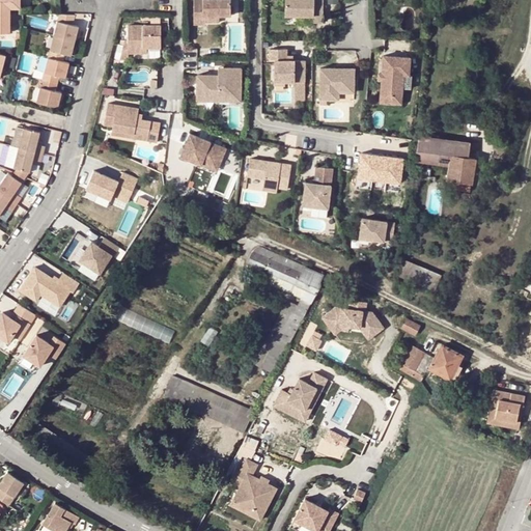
[(20,0),(0,0),(0,8),(9,9),(20,9),(20,0)]
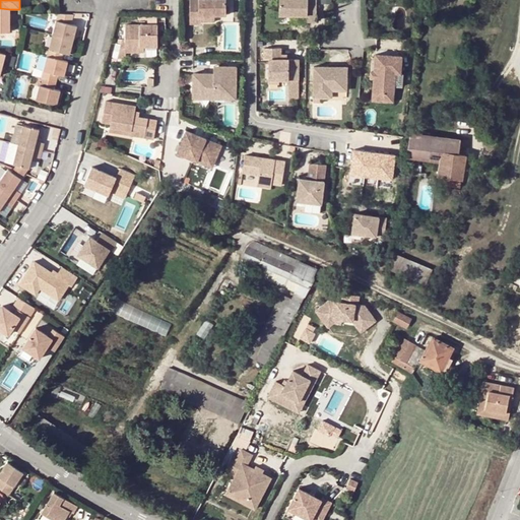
[(316,0),(278,0),(278,15),(290,15),(306,15),(306,22),(307,22),(316,22),(317,16),(316,0)]
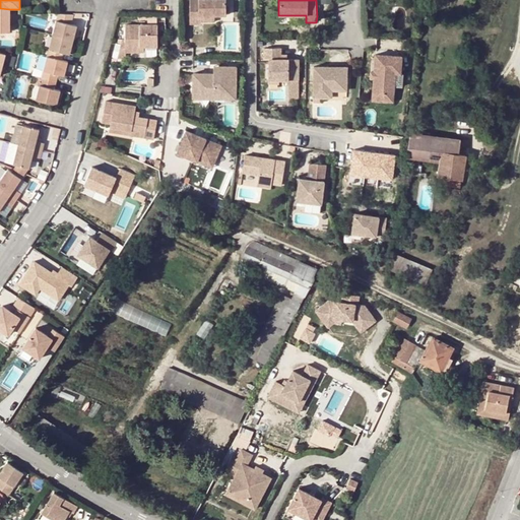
[(190,1),(190,27),(200,26),(200,18),(225,18),(226,1),(190,1)]
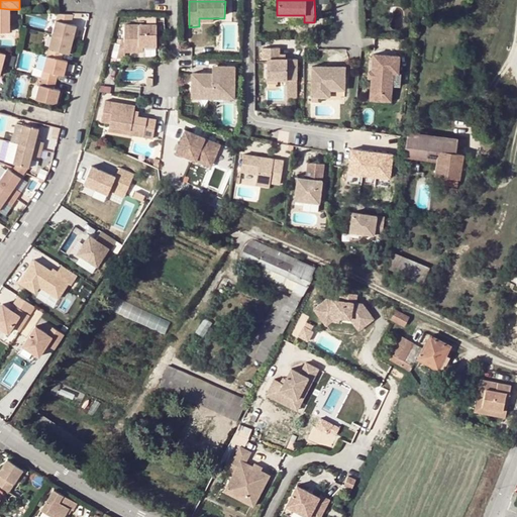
[(0,32),(10,32),(9,9),(0,8),(0,32)]
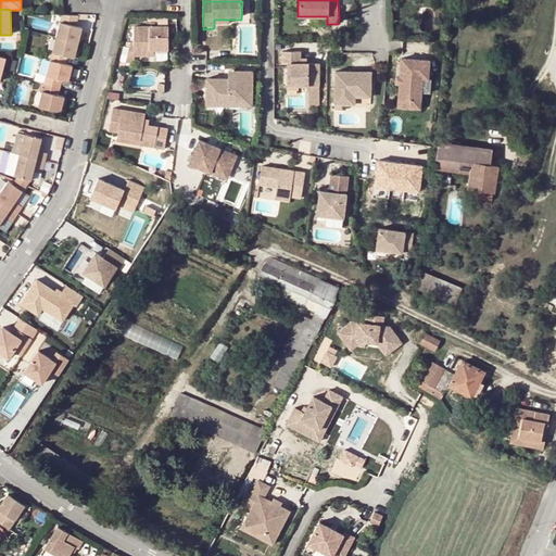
[(57,38),(78,43),(81,28),(76,26),(79,15),(63,12),(62,15),(57,38)]
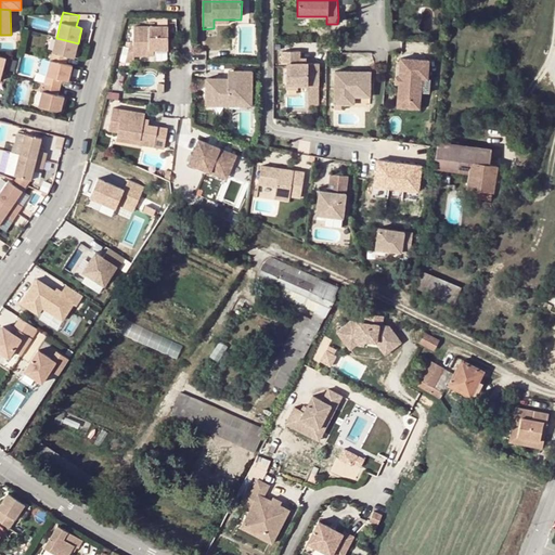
[(52,25),(52,13),(28,13),(28,25),(52,25)]
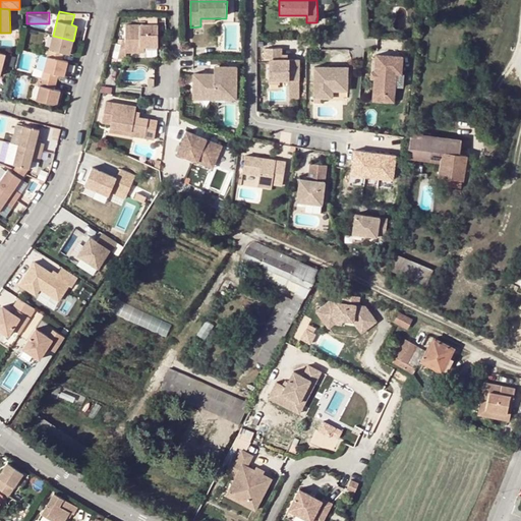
[(306,15),(291,15),(291,24),(306,24),(307,22),(306,22),(306,15)]
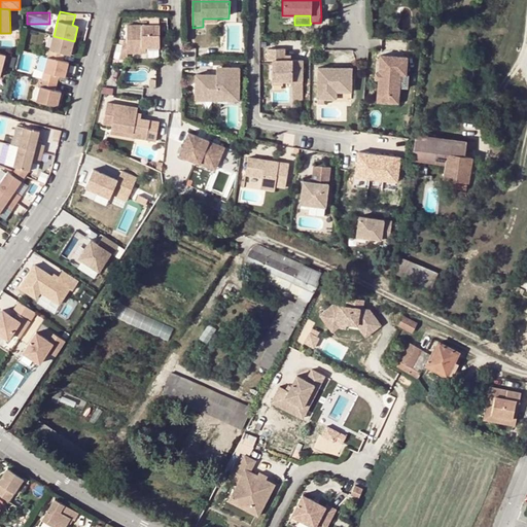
[(128,28),(128,42),(124,42),(118,61),(128,61),(128,55),(145,54),(146,48),(160,48),(160,28),(128,28)]
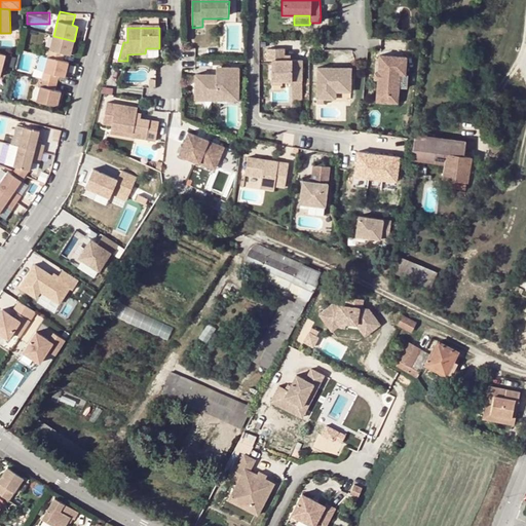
[(53,36),(48,58),(63,62),(65,54),(70,55),(74,41),(53,36)]
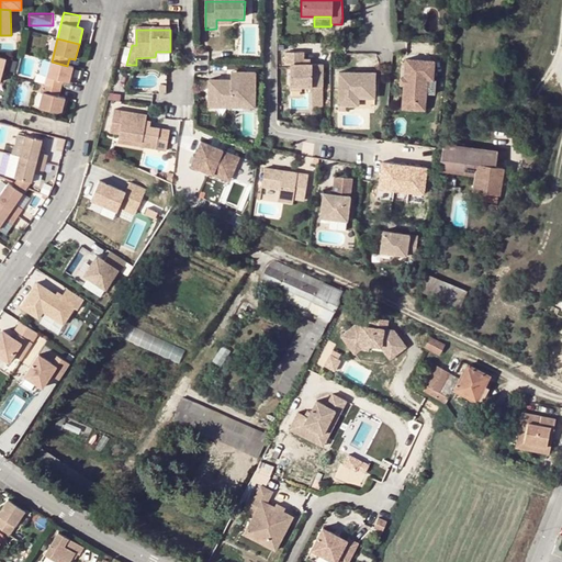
[(312,65),(303,65),(304,62),(304,53),(285,53),(285,66),(290,66),(290,87),(311,87),(311,76),(322,76),(322,65),(312,65)]
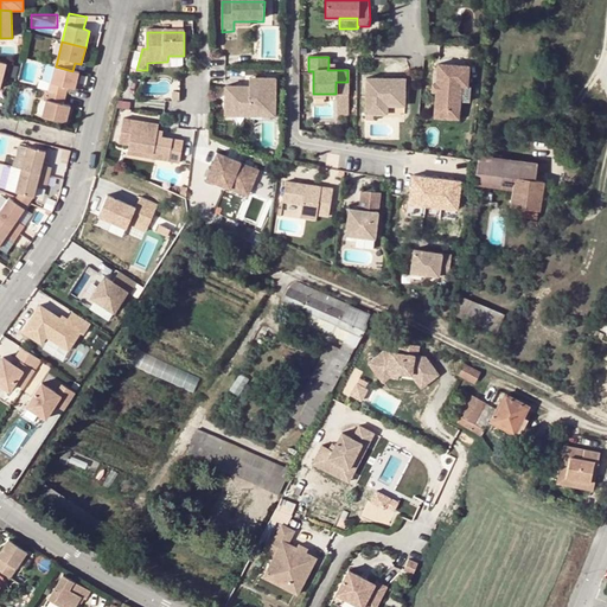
[(438,83),(436,93),(435,117),(459,119),(461,85),(467,85),(468,65),(439,64),(438,83)]
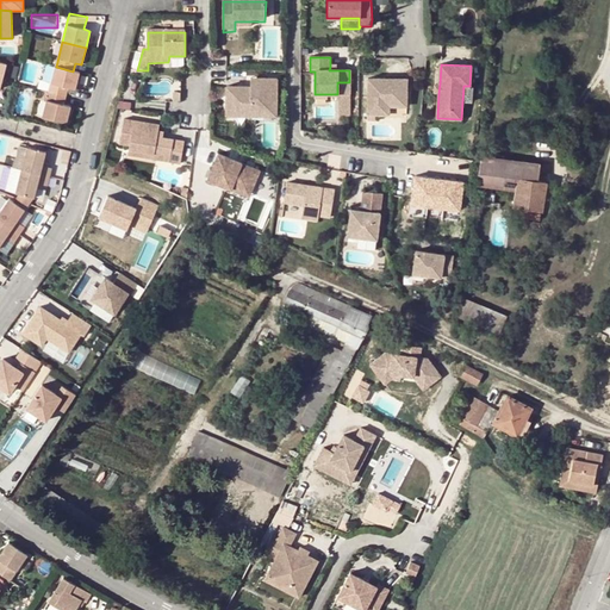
[(56,67),(49,93),(66,97),(69,88),(75,89),(80,73),(73,72),(56,67)]
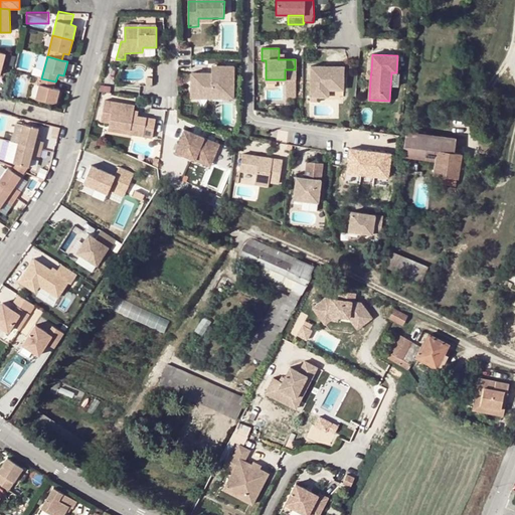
[(214,73),(192,74),(191,98),(213,98),(212,90),(234,90),(234,66),(220,66),(221,69),(214,69),(214,73)]
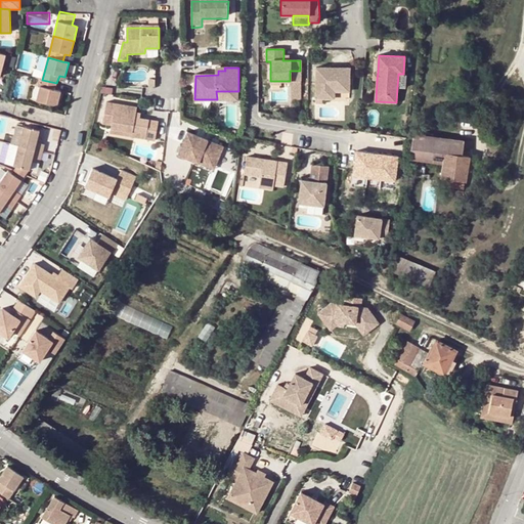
[(315,68),(315,98),(349,99),(349,69),(315,68)]
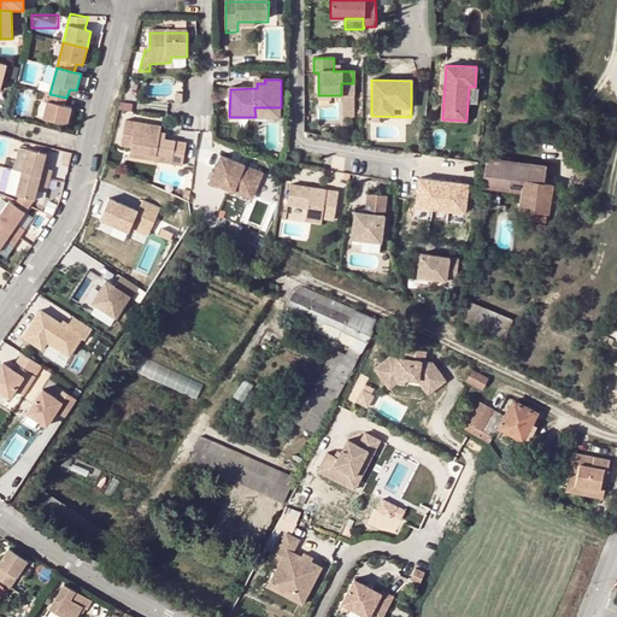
[(352,95),(353,83),(341,83),(341,95),(341,118),(352,118),(352,95)]
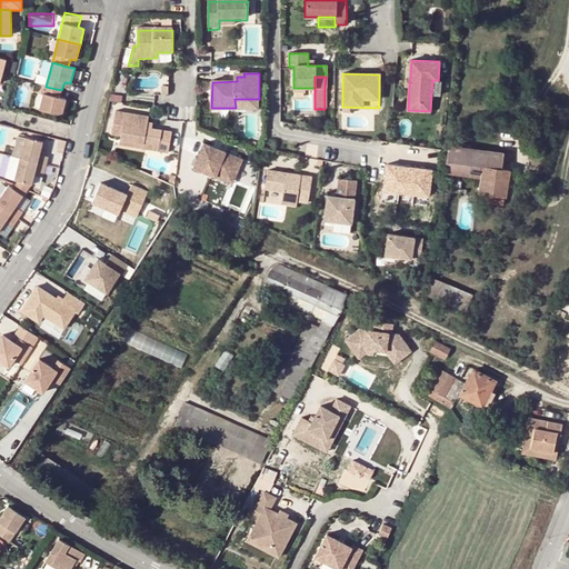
[(59,98),(61,90),(46,87),(40,110),(62,116),(66,100),(59,98)]
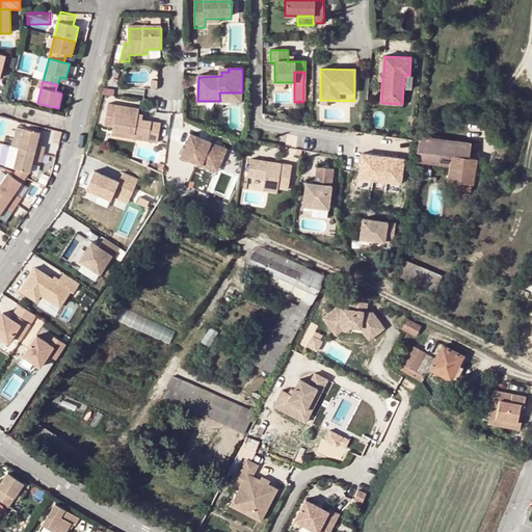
[(242,92),(219,92),(220,101),(242,101),(242,92)]
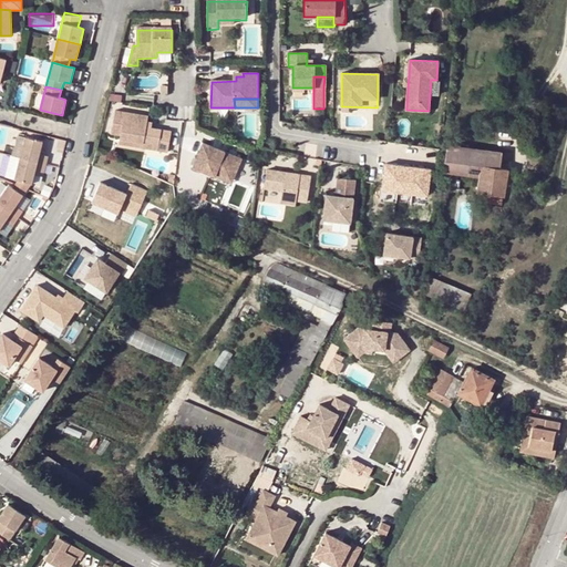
[(148,116),(116,113),(114,136),(125,137),(125,141),(148,144),(147,150),(171,153),(173,132),(154,130),(147,129),(148,116)]
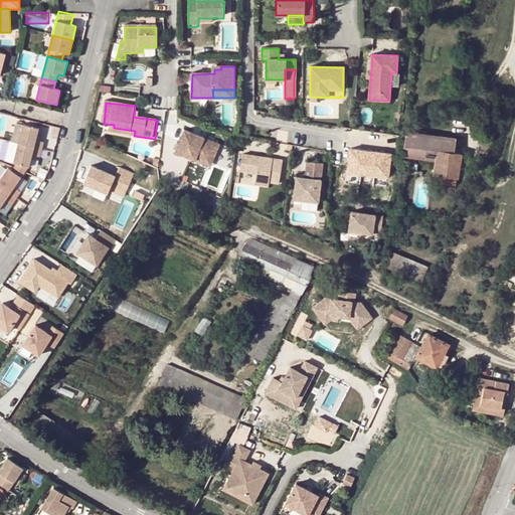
[(12,142),(18,143),(23,125),(17,123),(12,142)]
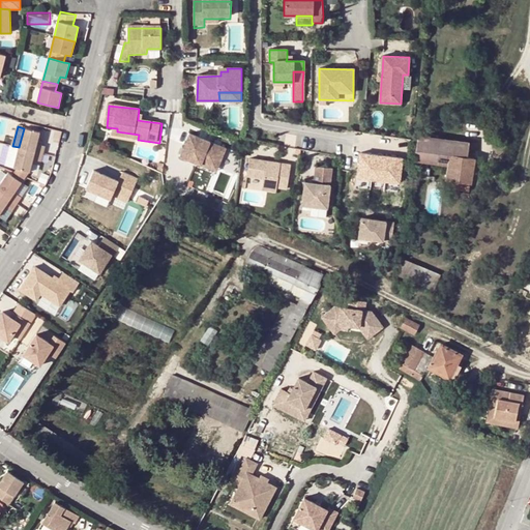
[(36,145),(39,133),(24,128),(19,147),(42,153),(45,147),(36,145)]
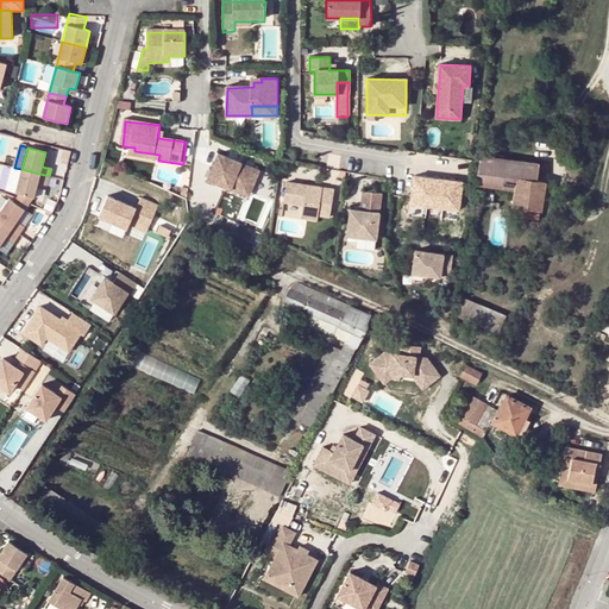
[(158,161),(159,155),(135,151),(135,158),(158,161)]
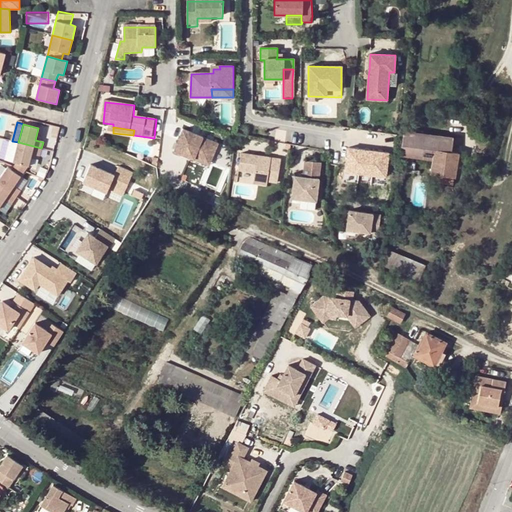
[(218,142),(183,128),(173,150),(209,164),(218,142)]
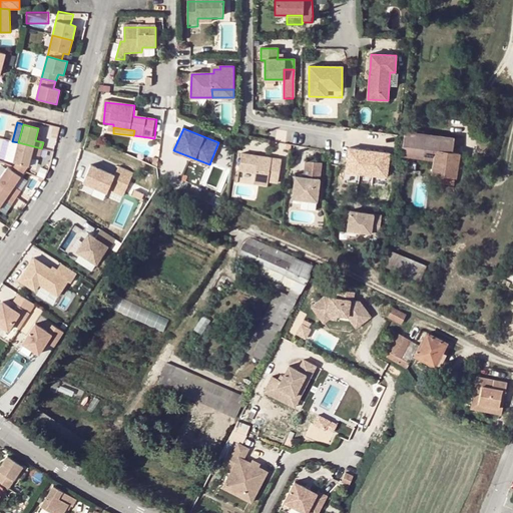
[(405,131),(404,134),(401,154),(434,158),(431,173),(455,177),(456,177),(460,153),(452,152),(452,149),(453,143),(454,138),(405,131)]
